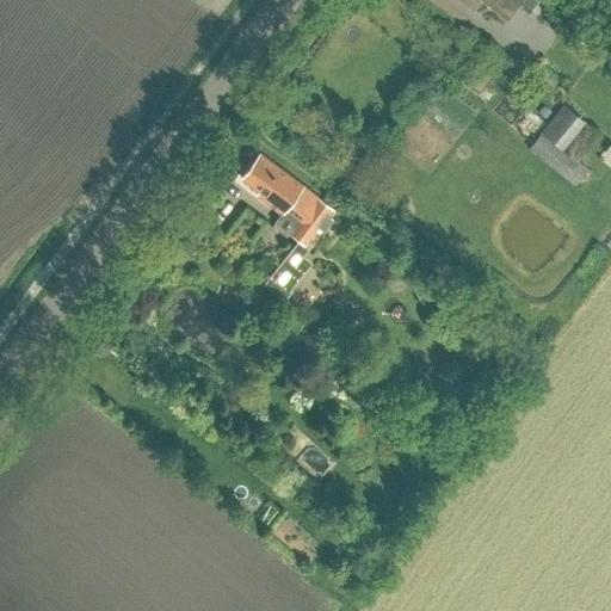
[(461,0),(474,10),(481,0),(461,0)]
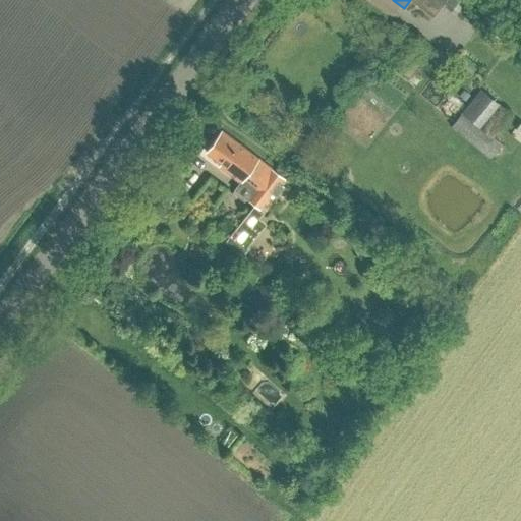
[(444,0),(441,4),(464,22),(476,7),(467,0),(444,0)]
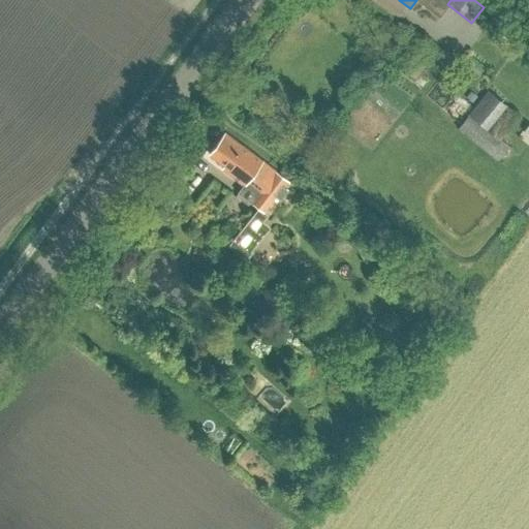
[(500,139),(519,116),(487,90),(457,129),(498,162),(510,147),(500,139)]
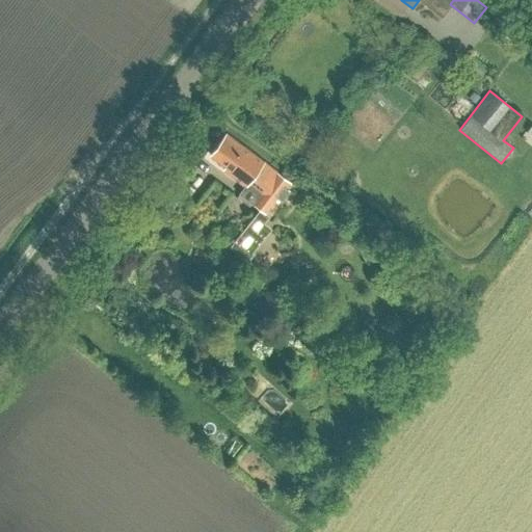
[(225,166),(223,168),(246,186),(247,184),(261,193),(253,204),(270,216),(283,201),(281,198),(288,189),(290,191),(294,185),(227,133),(211,155),(225,166)]
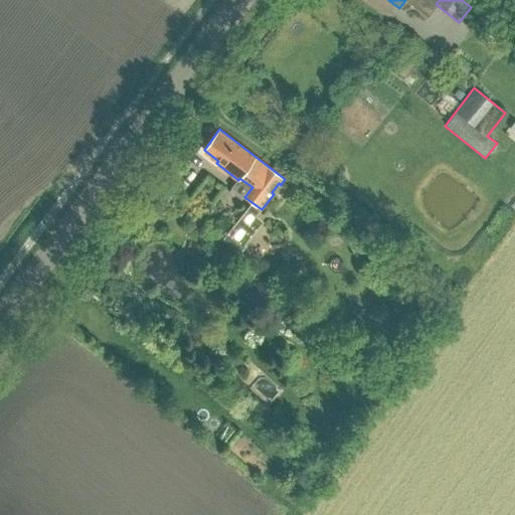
[(282,159),(293,167),(302,155),(291,146),(282,159)]
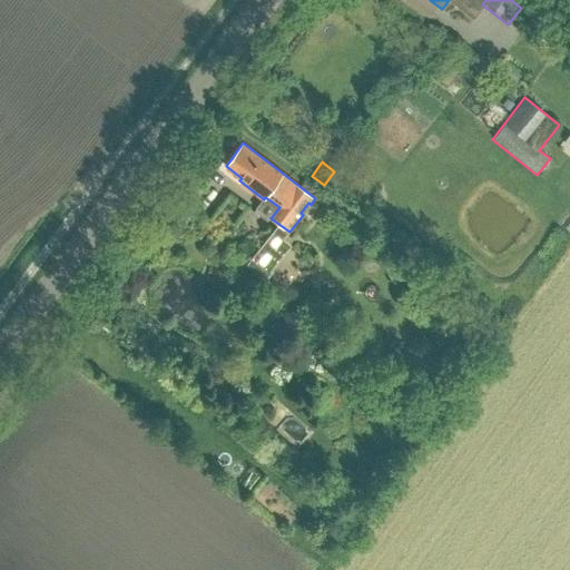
[(248,263),(261,272),(281,245),(269,236),(248,263)]
